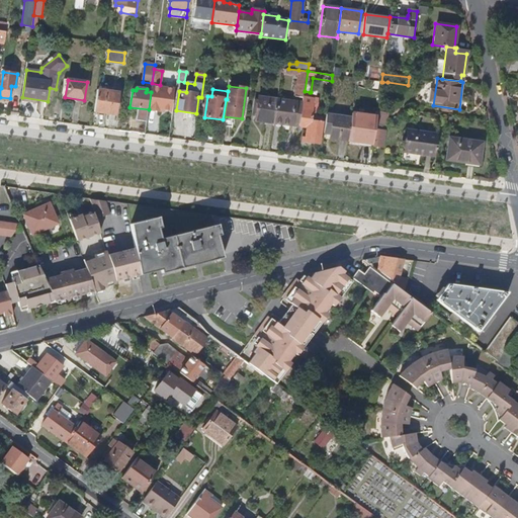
[(115,115),(118,93),(97,90),(94,112),(115,115)]
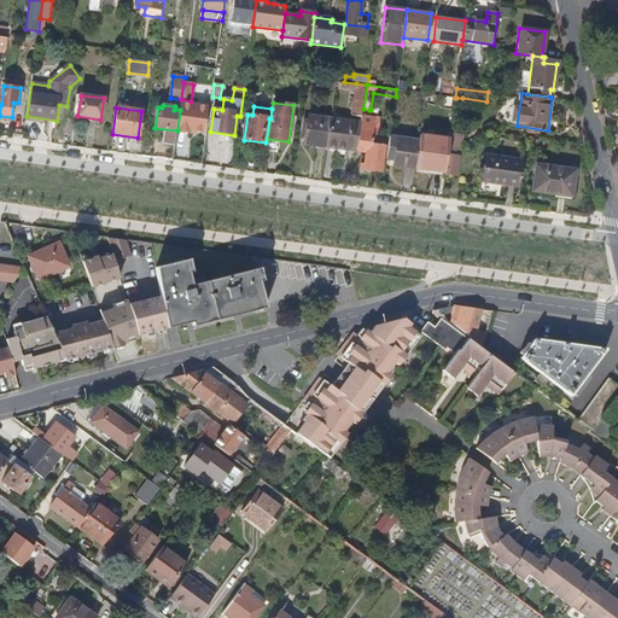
[(204,132),(207,114),(194,111),(194,115),(181,112),(179,132),(190,133),(190,130),(204,132)]
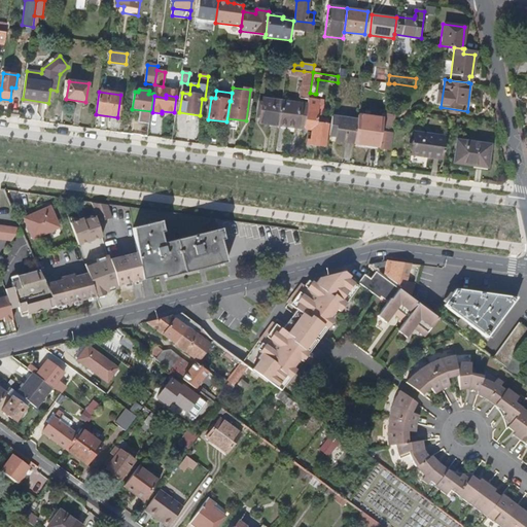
[(280,120),(282,104),(283,97),(265,95),(260,118),(280,120)]
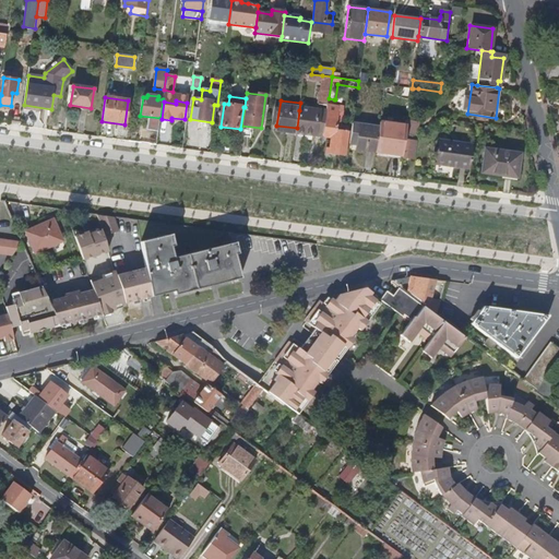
[(339,117),(340,108),(333,107),(328,106),(326,115),(324,132),(323,135),(335,138),(334,140),(332,140),(331,149),(328,147),(328,154),(333,155),(334,152),(345,153),(348,132),(336,130),(339,117)]
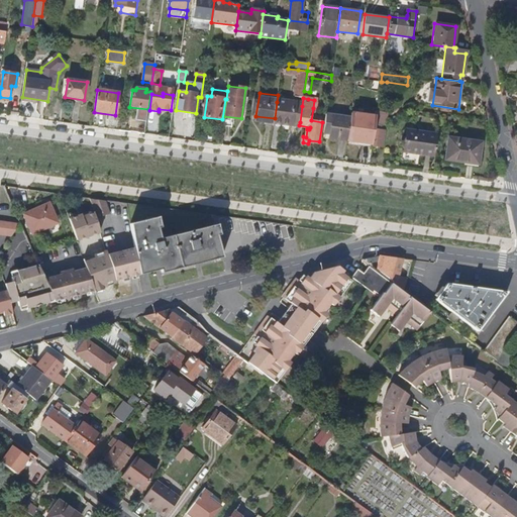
[(290,121),(293,105),(277,102),(275,118),(275,119),(290,121)]
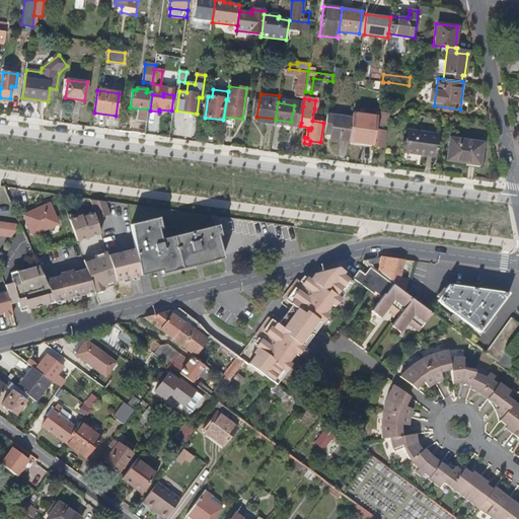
[(301,123),(303,106),(294,105),(291,122),(301,123)]
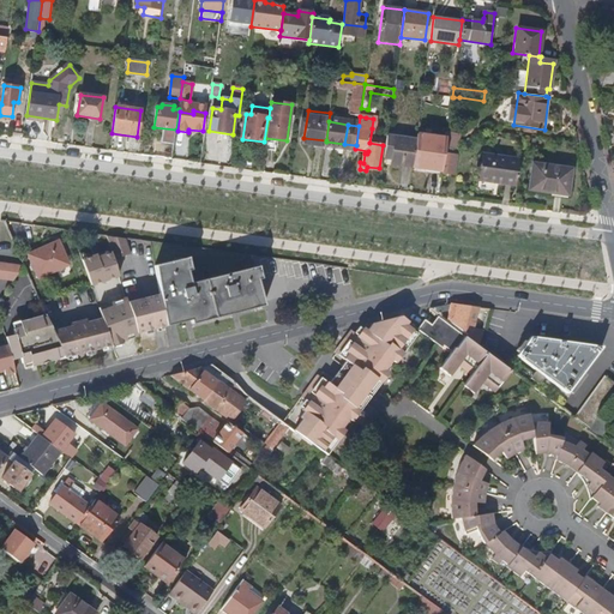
[(383,145),(384,139),(375,138),(377,130),(372,128),(369,143),(383,145)]
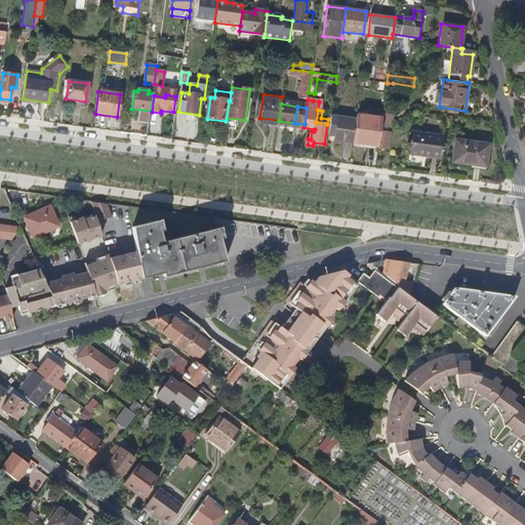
[(378,147),(382,117),(358,114),(357,120),(354,143),(378,147)]
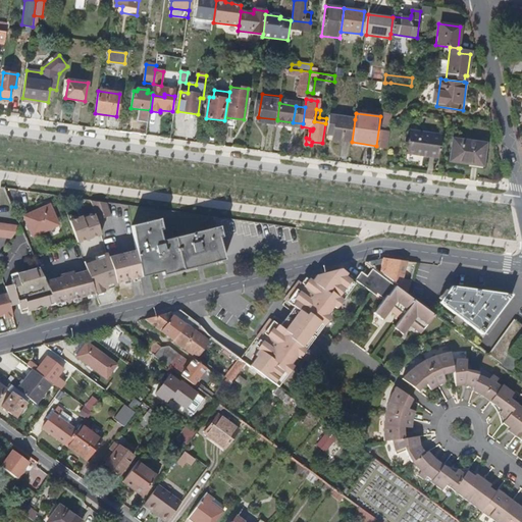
[(352,142),(355,119),(329,115),(327,133),(334,134),(333,137),(333,140),(352,142)]
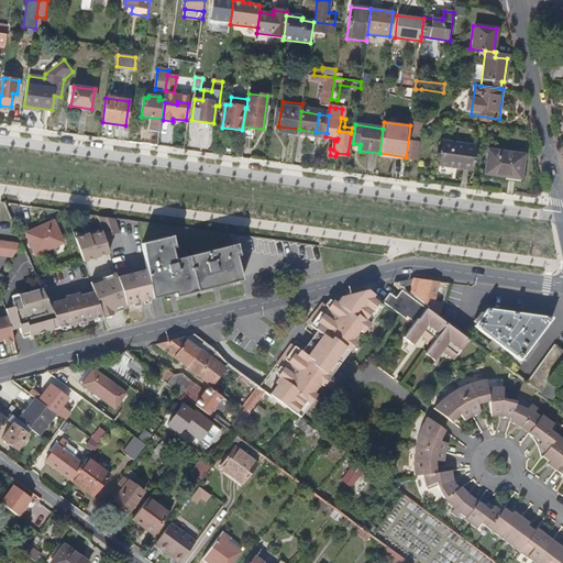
[(472,169),(475,147),(443,143),(441,165),(472,169)]
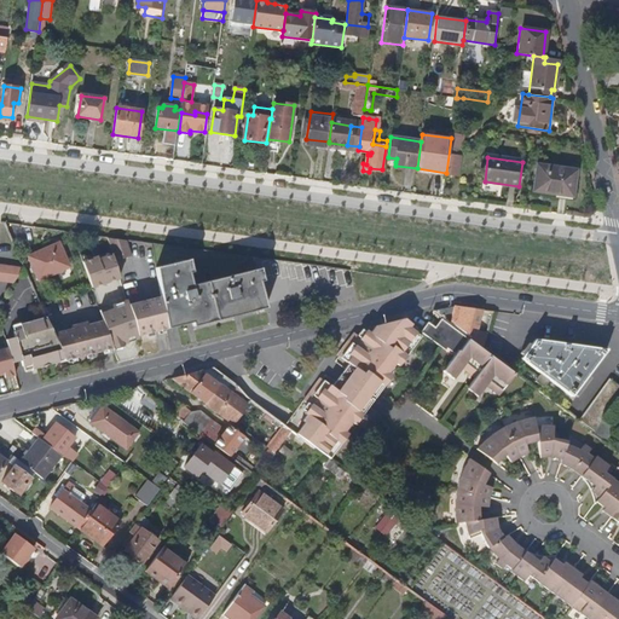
[(573,196),(577,169),(538,165),(534,191),(573,196)]
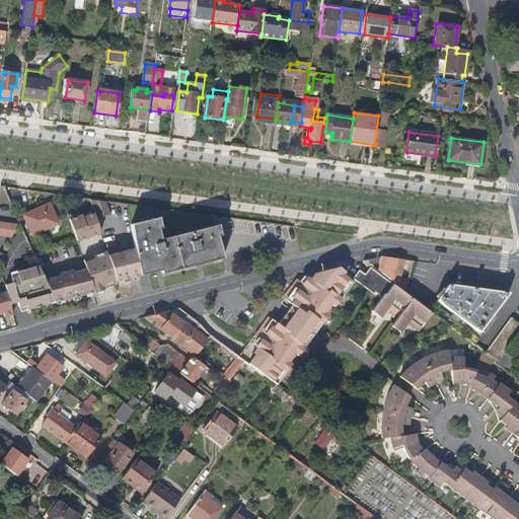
[(382,157),(383,144),(375,143),(374,156),(382,157)]
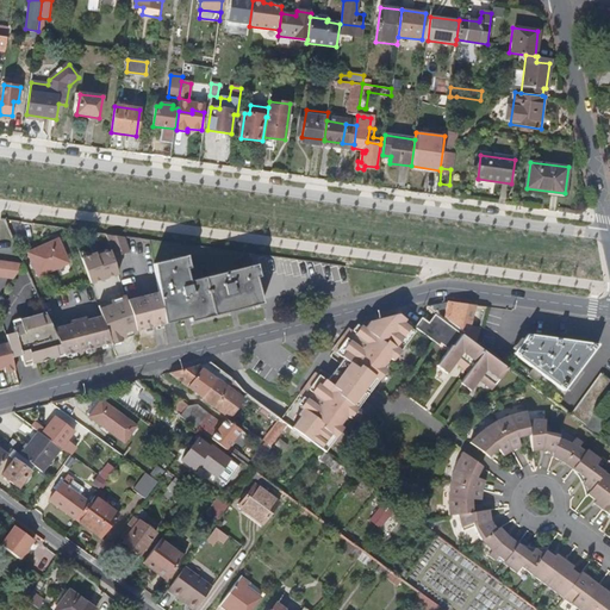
[(128,250),(123,236),(103,232),(110,253),(118,250),(119,253),(128,250)]
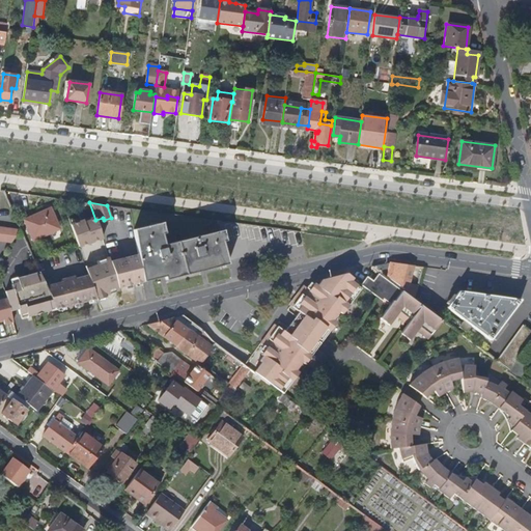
[(60,233),(52,213),(25,222),(33,243),(60,233)]
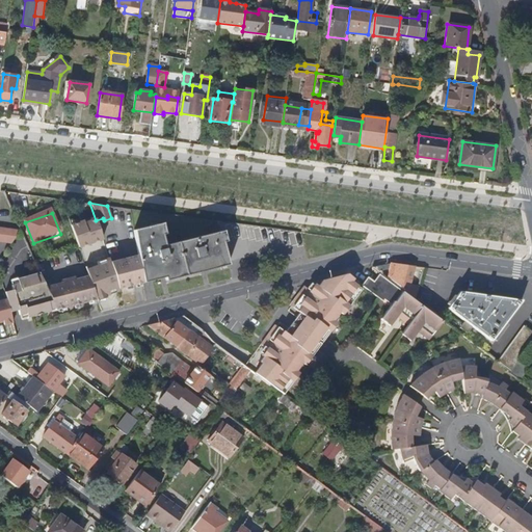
[(165,277),(227,262),(218,231),(163,245),(158,223),(132,230),(137,255),(142,280),(165,274),(165,277)]
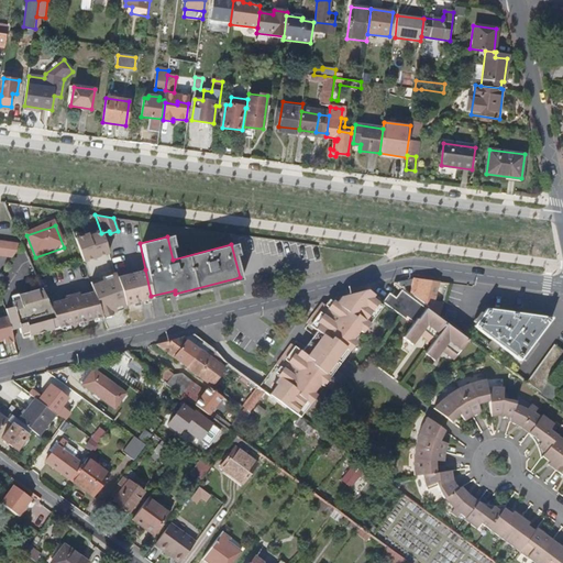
[(0,254),(14,256),(23,243),(0,239),(0,254)]
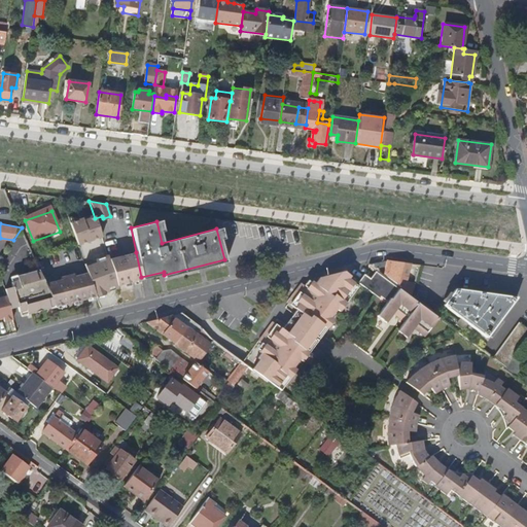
[(141,277),(136,252),(124,255),(132,283),(142,281),(141,277)]
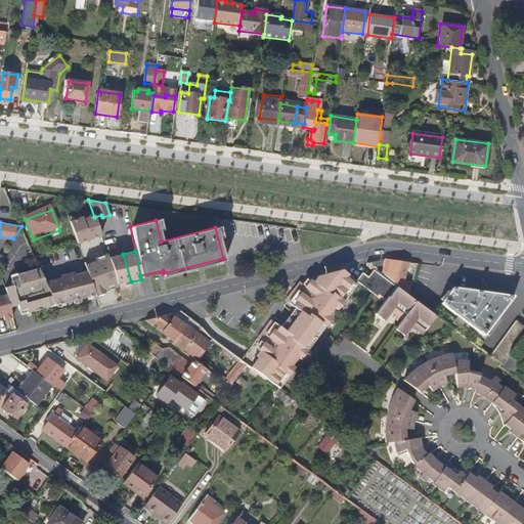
[(131,281),(123,254),(107,257),(117,285),(131,281)]
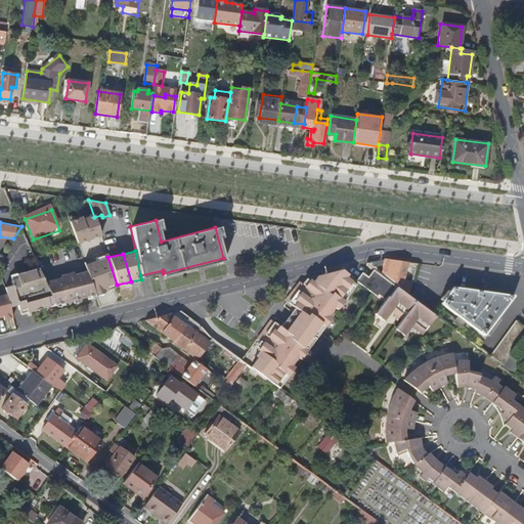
[(383,272),(385,261),(384,259),(375,261),(378,271),(383,274),(383,272)]
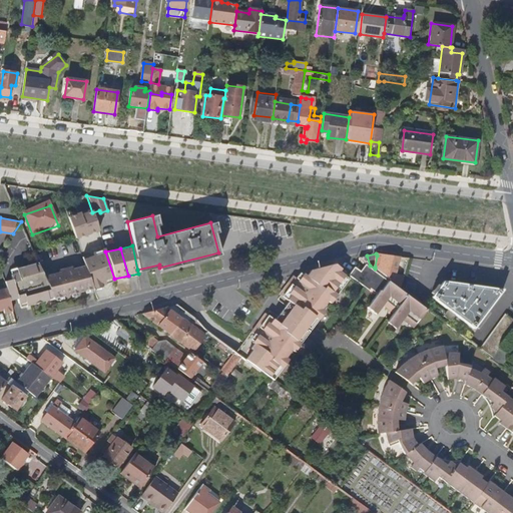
[(395,273),(400,257),(376,253),(377,255),(375,267),(394,281),(395,273)]
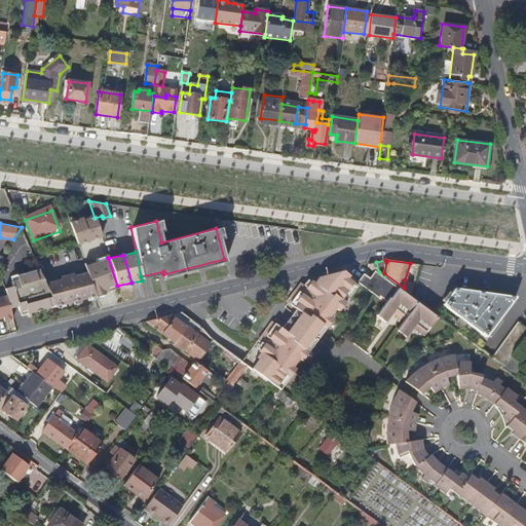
[(379,272),(376,262),(368,264),(375,269),(379,272)]
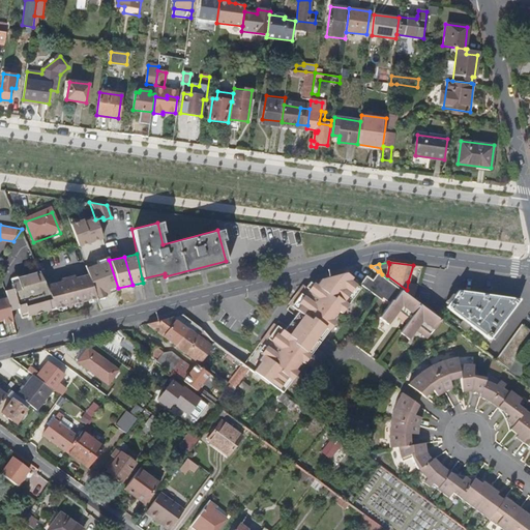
[(47,286),(40,271),(18,277),(19,283),(11,284),(12,289),(5,291),(7,298),(10,312),(18,310),(19,315),(26,313),(27,317),(57,310),(47,286)]
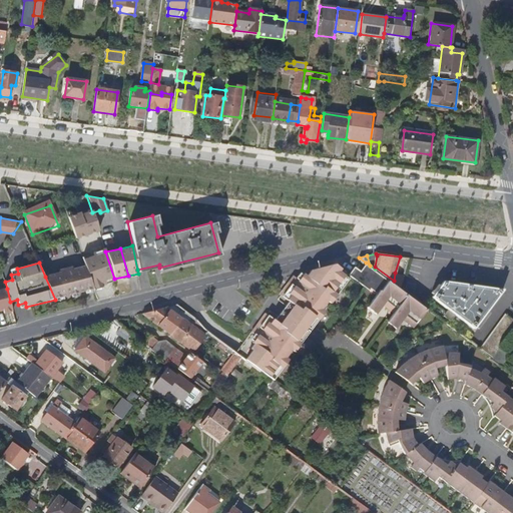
[(381,289),(388,279),(375,269),(370,266),(366,263),(361,271),(376,282),(374,284),(381,289)]
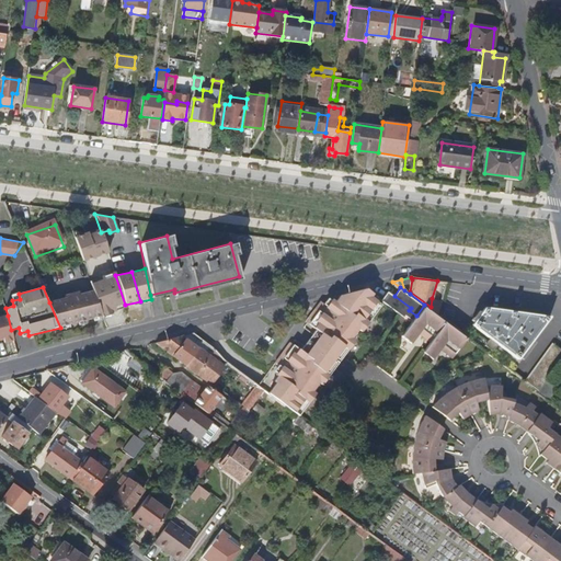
[(353,342),(351,340),(356,331),(359,333),(367,323),(363,320),(375,302),(368,297),(370,295),(364,289),(341,295),(338,298),(335,297),(332,301),(330,300),(329,301),(324,307),(322,305),(318,302),(312,310),(315,311),(311,316),(316,319),(309,328),(315,331),(308,339),(299,352),(295,348),(287,356),(283,353),(279,358),(278,357),(273,364),(276,366),(279,368),(275,374),(274,375),(276,377),(272,382),(275,384),(272,388),(266,395),(294,414),(302,401),(307,404),(315,395),(311,392),(317,384),(320,386),(339,362),(353,342)]
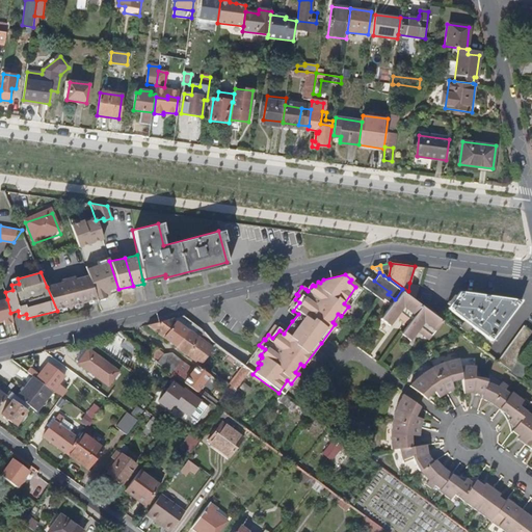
[(98,300),(89,275),(76,278),(75,276),(61,280),(62,282),(47,287),(57,311),(98,300)]
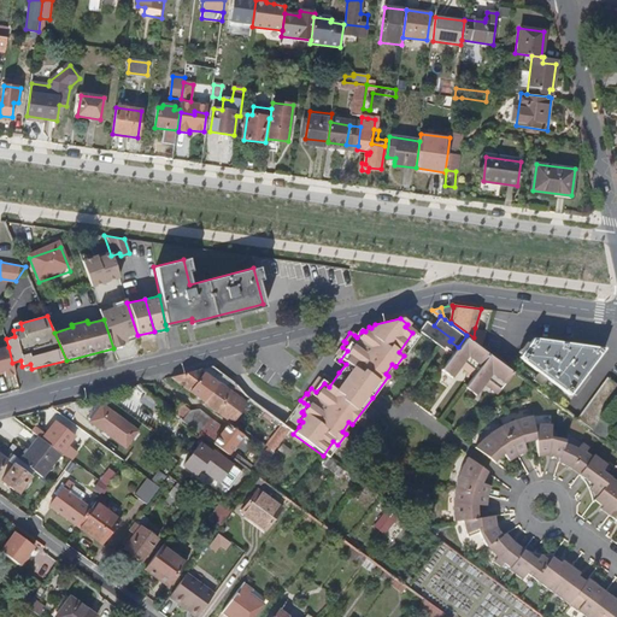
[(452,339),(434,325),(427,321),(418,331),(444,350),(446,347),(450,341),(452,339)]
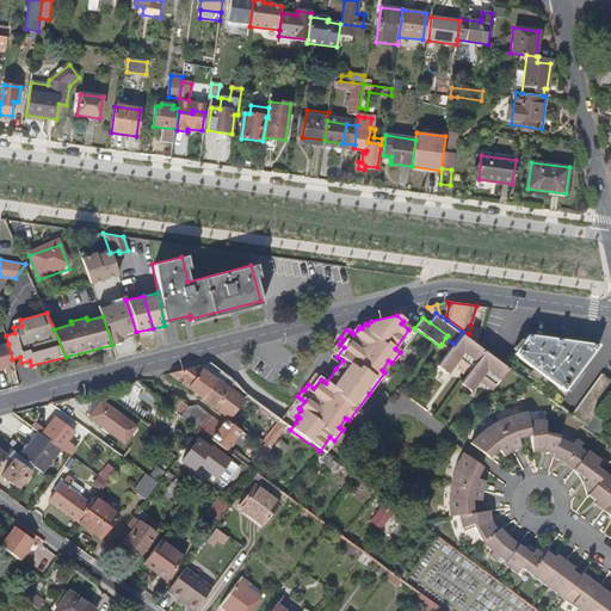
[(477,344),(482,328),(470,325),(469,334),(468,337),(477,344)]
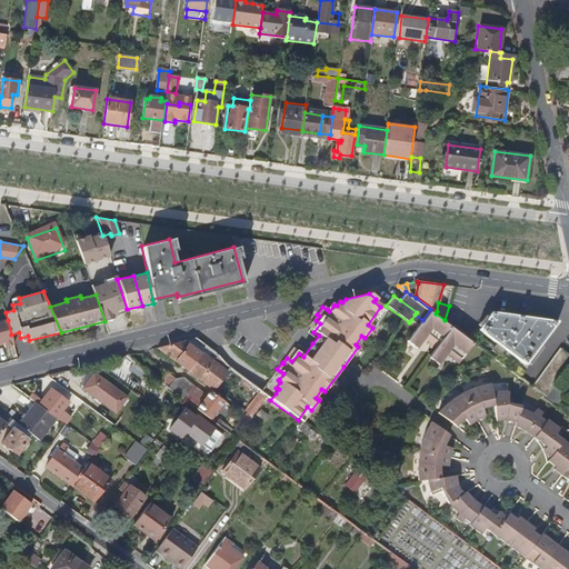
[(372,328),(385,310),(380,307),(368,325),(372,328)]
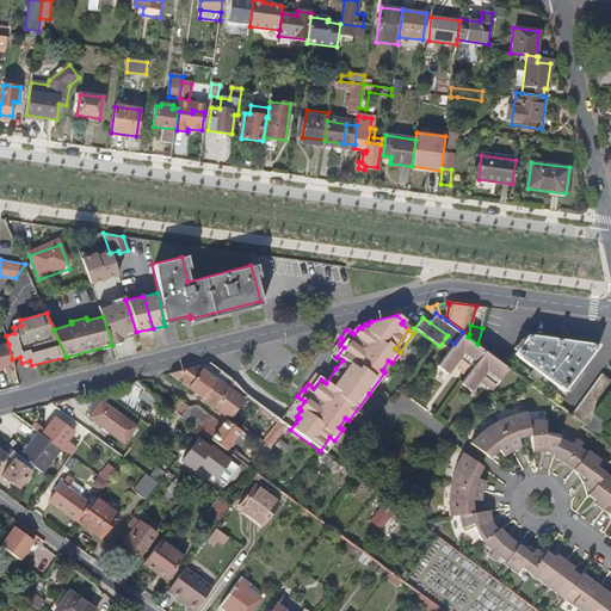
[(471,369),(485,350),(482,347),(477,344),(468,337),(462,332),(454,344),(449,350),(437,366),(449,374),(456,364),(458,359),(471,369)]
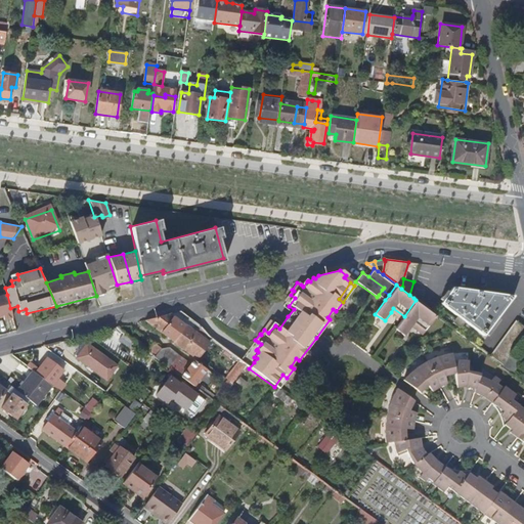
[(487,336),(517,295),(453,287),(442,303),(461,316),(456,322),(463,328),(468,321),(487,336)]
